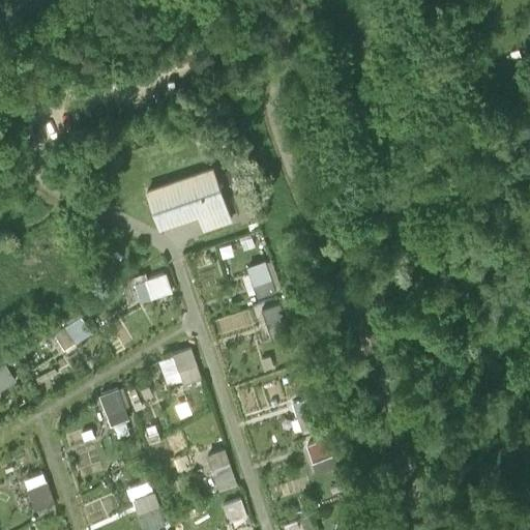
[(212,168),(145,193),(158,231),(197,217),(201,230),(231,219),(212,168)]
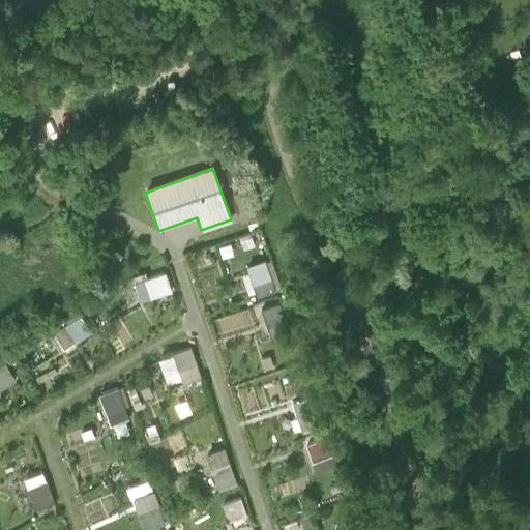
[(143,189),(131,193),(135,209),(146,207),(143,189)]
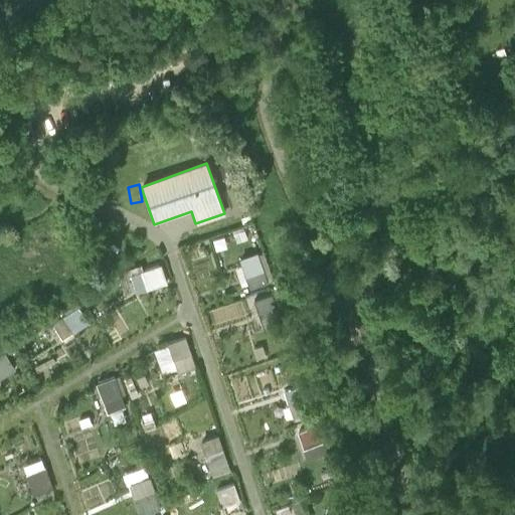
[(267,284),(256,255),(240,262),(249,290),(267,284)]
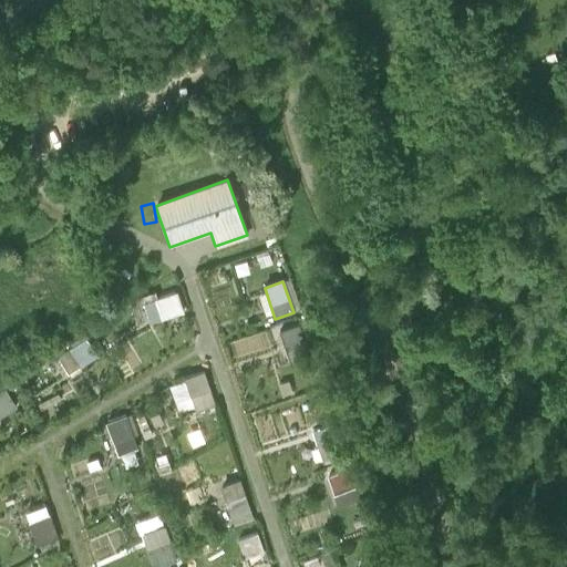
[(175,291),(144,302),(151,321),(182,311),(175,291)]
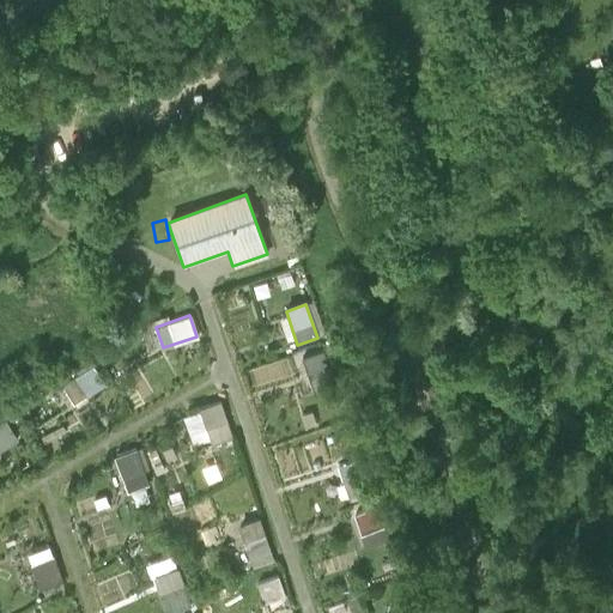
[(322,352),(303,358),(314,393),(334,387),(322,352)]
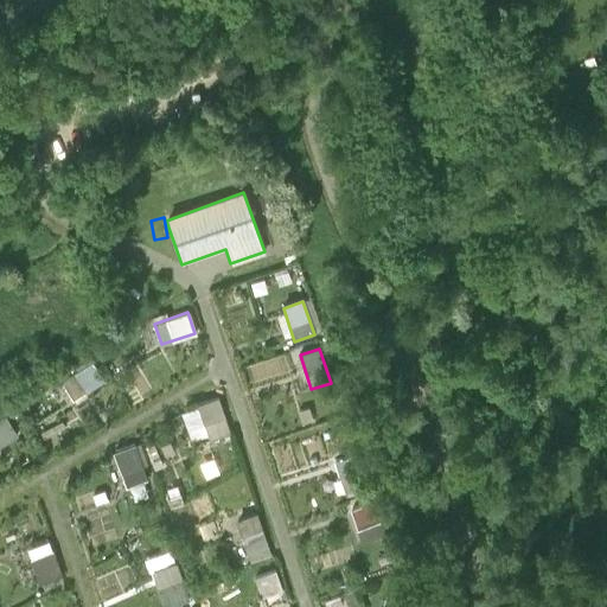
[(291,357),(263,360),(266,381),(293,377),(291,357)]
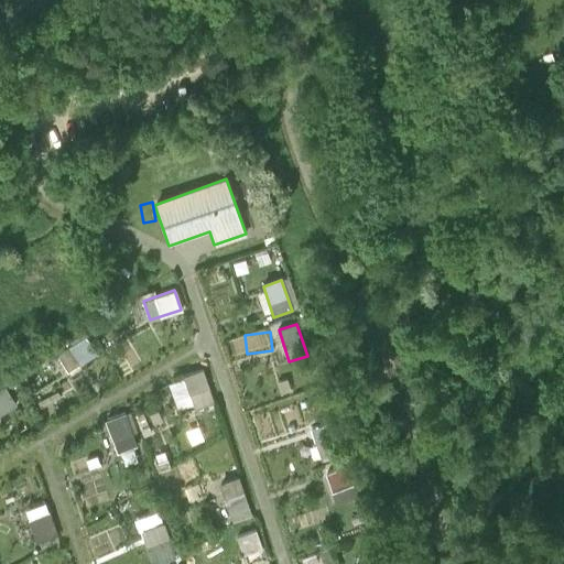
[(84,336),(55,355),(66,372),(96,354),(84,336)]
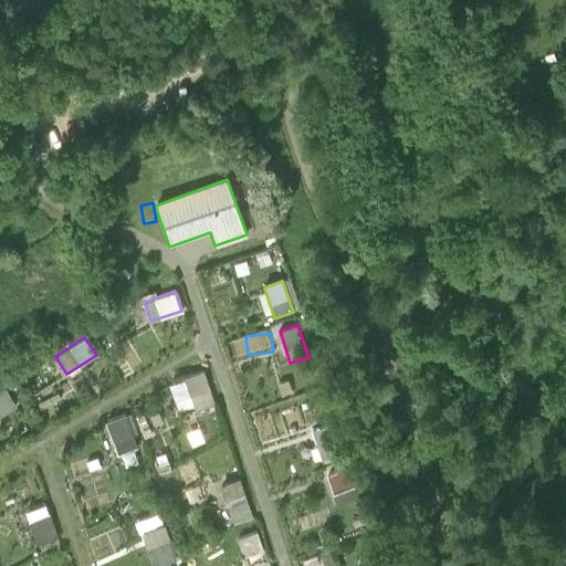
[(202,373),(185,378),(195,410),(213,405),(202,373)]
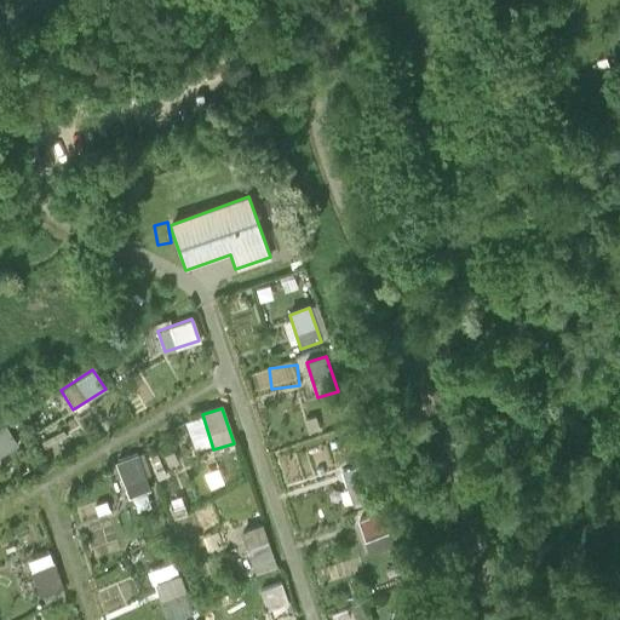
[(4,425),(0,428),(0,454),(16,446),(4,425)]
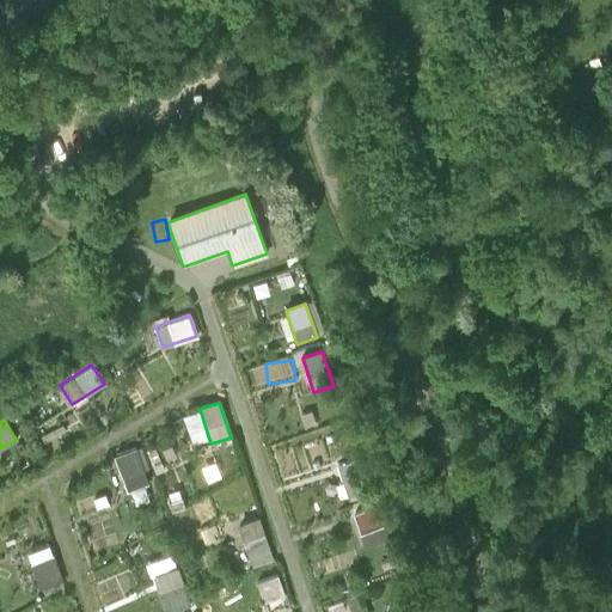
[(135,451),(114,458),(126,494),(147,485),(135,451)]
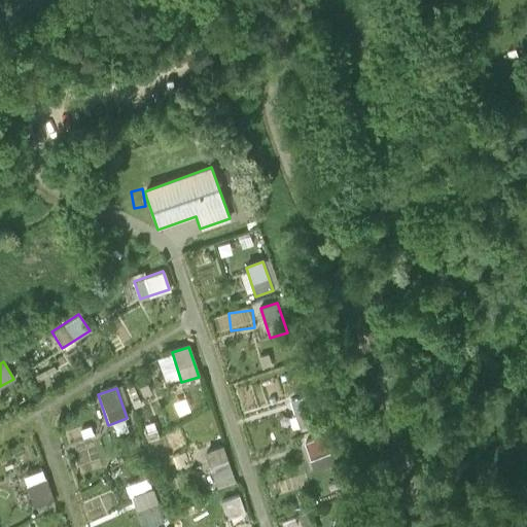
[(309,395),(291,401),(302,431),(319,425),(309,395)]
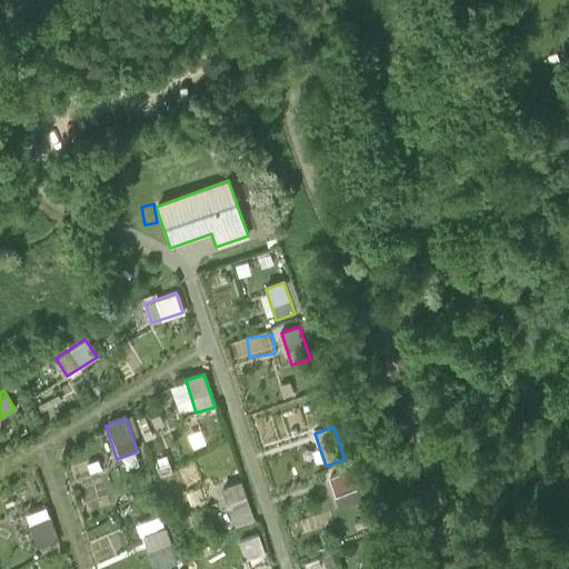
[(349,471),(329,477),(340,509),(360,502),(349,471)]
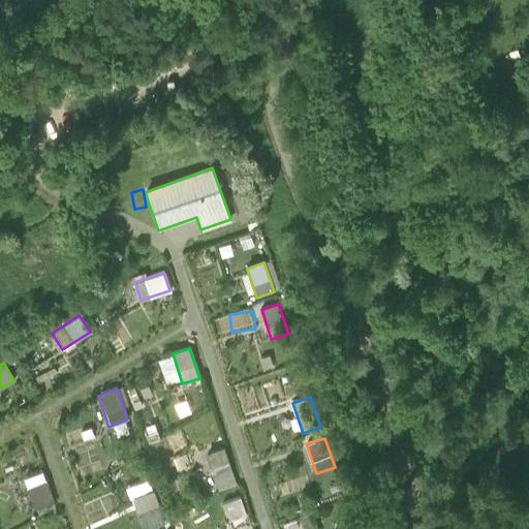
[(224,449),(207,456),(216,486),(235,479),(224,449)]
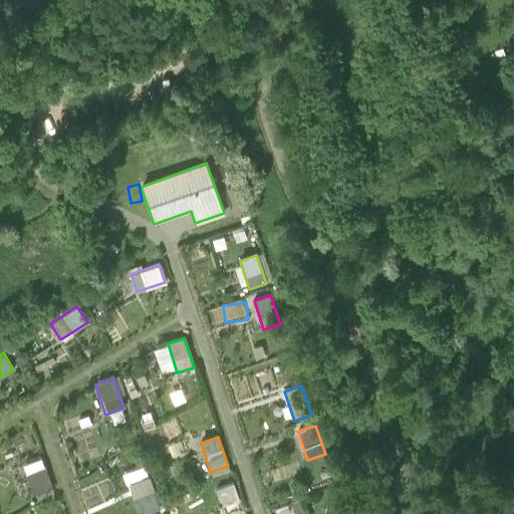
[(48,489),(38,460),(22,466),(32,495),(48,489)]
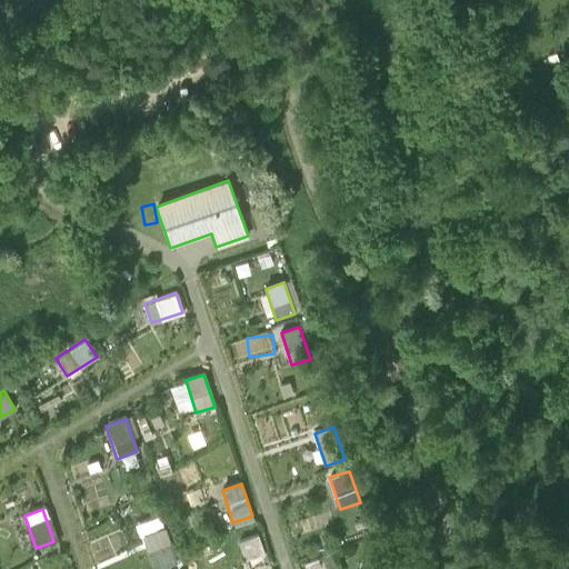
[(163,532),(145,538),(155,568),(159,568),(175,563),(163,532)]
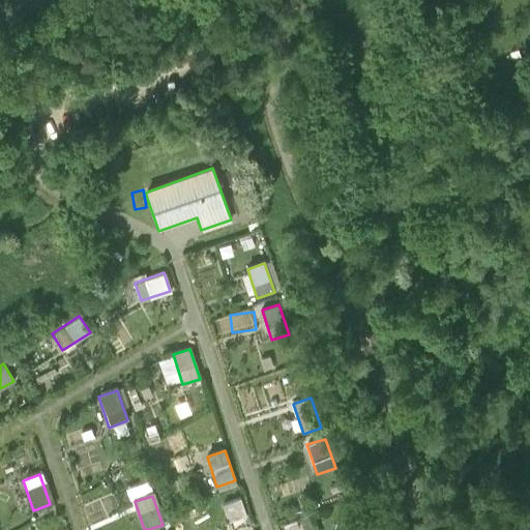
[(241,498),(223,504),(229,522),(246,516),(241,498)]
